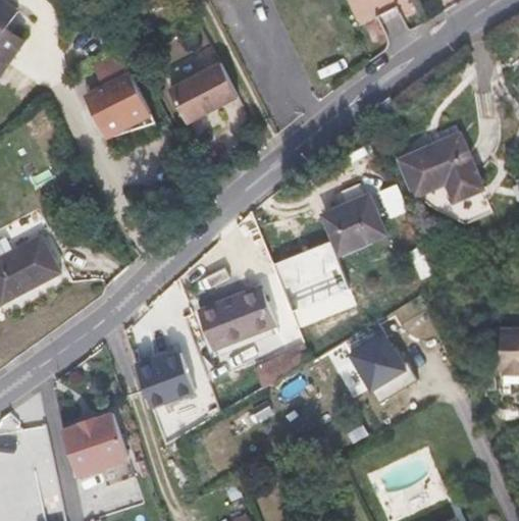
[(1,0),(0,0),(0,76),(24,41),(7,30),(19,11),(1,0)]
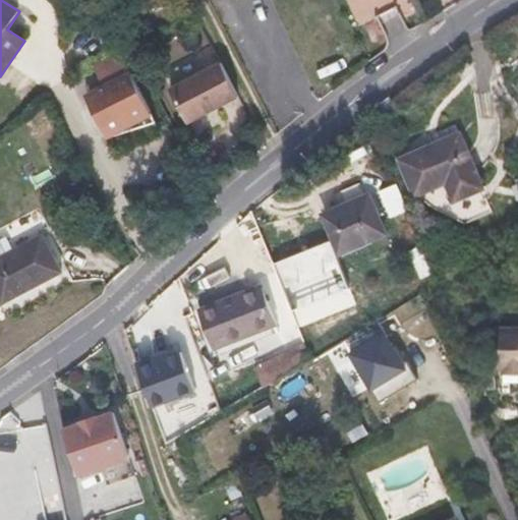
[(118,53),(91,66),(102,90),(97,92),(100,99),(88,105),(105,137),(150,114),(118,53)]
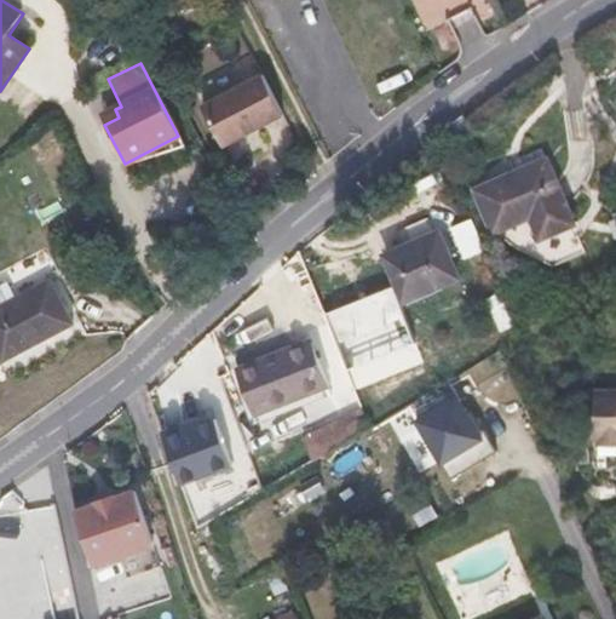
[(263,73),(201,104),(224,148),(285,116),(263,73)]
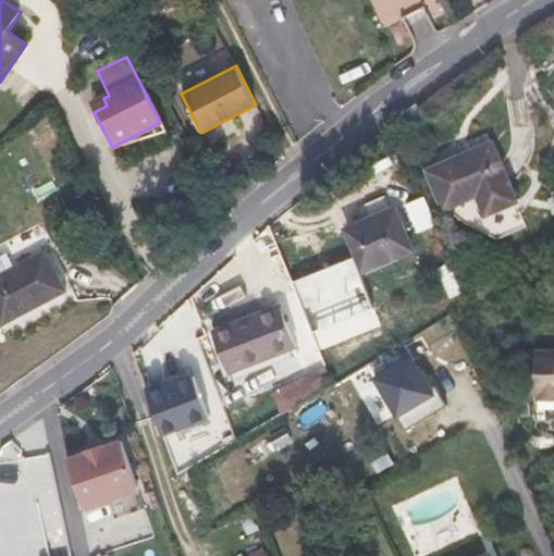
[(489,143),(425,171),(441,210),(475,195),(483,215),(515,201),(489,143)]
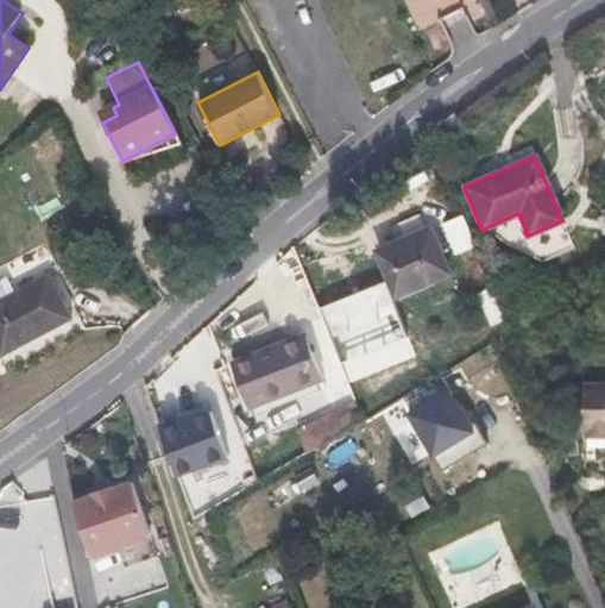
[(428,227),(375,251),(395,298),(448,275),(428,227)]
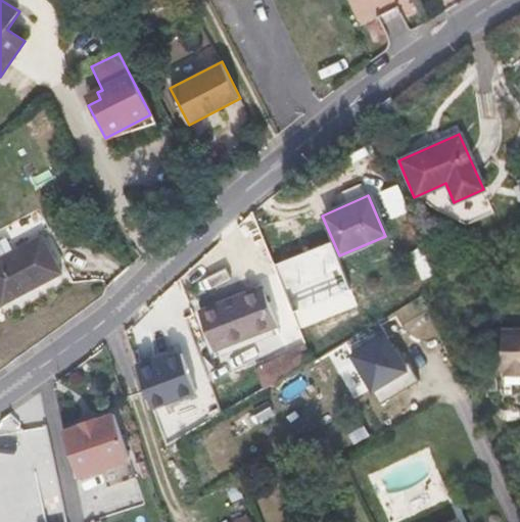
[(0,302),(2,305),(61,273),(40,235),(12,250),(4,237),(0,239),(0,302)]
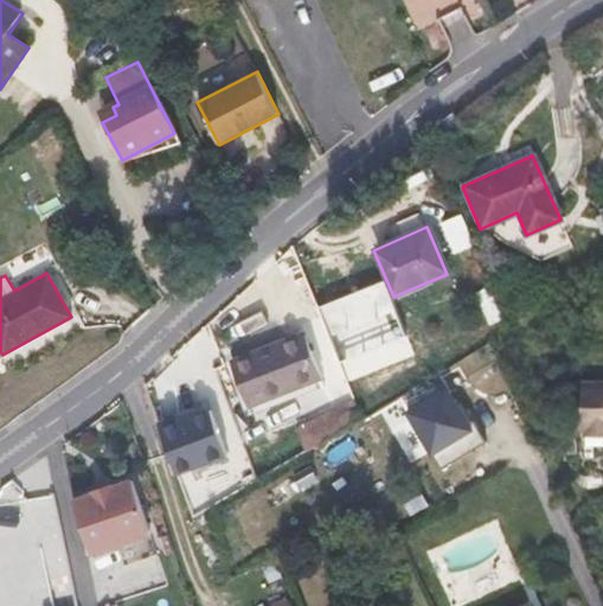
[(302,332),(229,362),(248,407),(320,378),(302,332)]
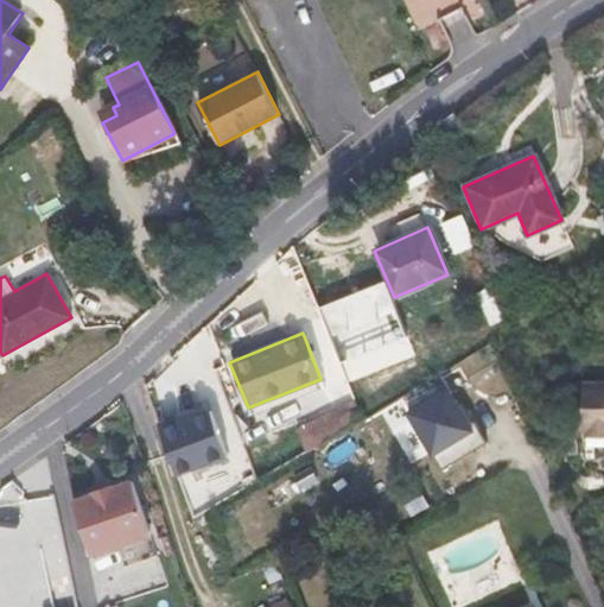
[(603,383),(579,383),(579,438),(601,438),(601,432),(603,432),(603,383)]
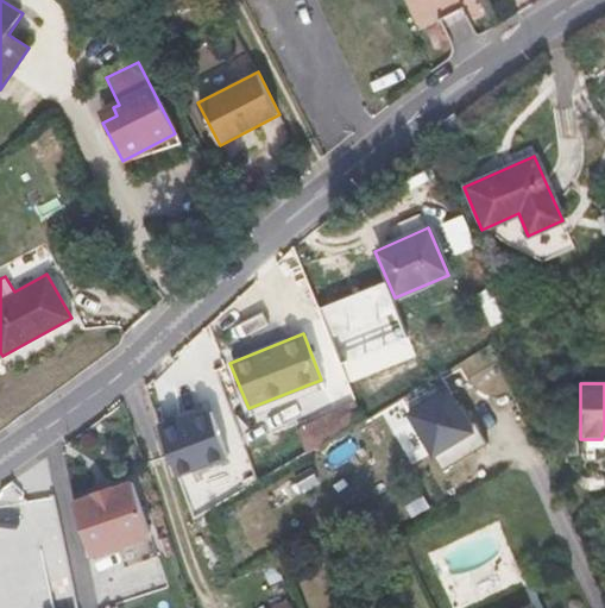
[(455,403),(446,389),(405,413),(440,470),(485,443),(465,411),(460,413),(455,403)]
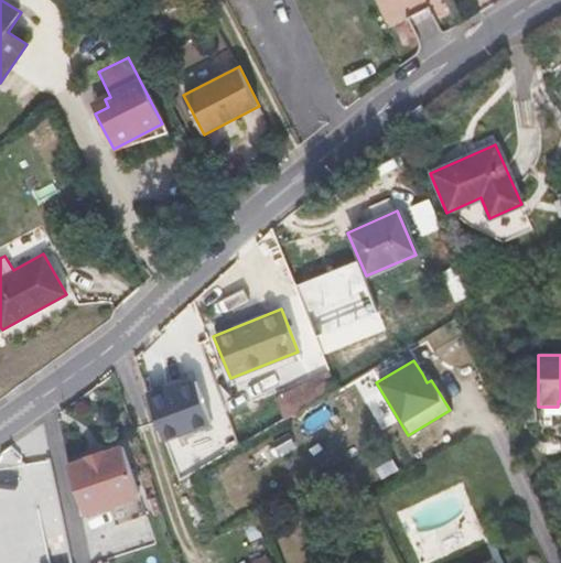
[(330,371),(278,402),(284,419),(336,388),(330,371)]
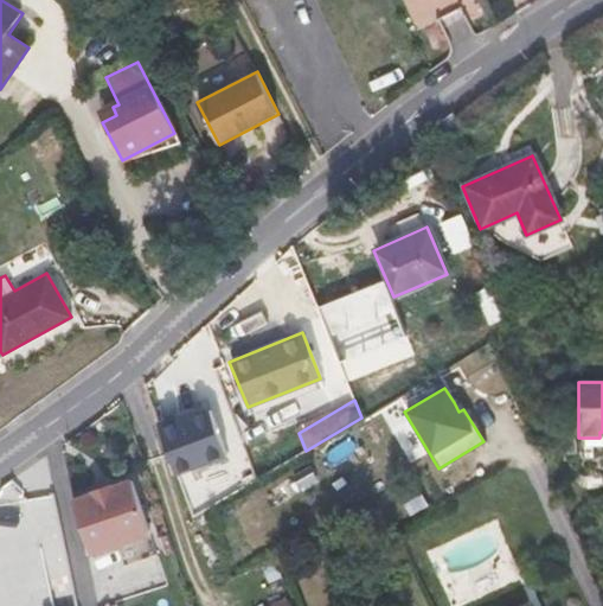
[(175,412),(155,420),(173,471),(223,453),(207,408),(190,415),(179,419),(175,412)]
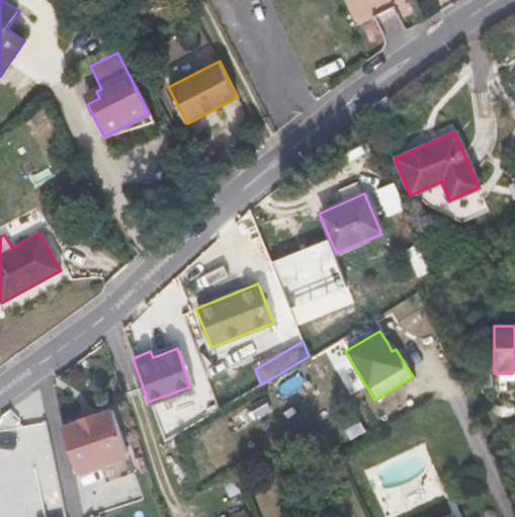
[(162,354),(160,348),(150,351),(153,357),(162,354)]
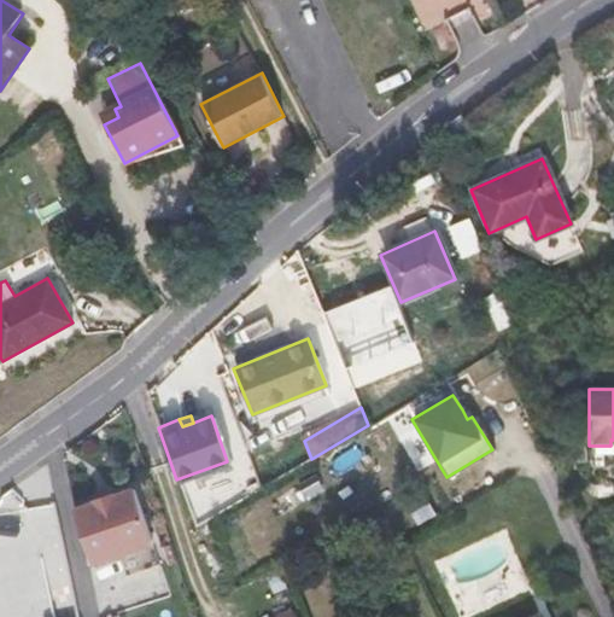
[(91,501),(71,508),(92,566),(118,558),(124,577),(157,565),(151,546),(152,546),(132,488),(112,494),(89,500),(91,501)]
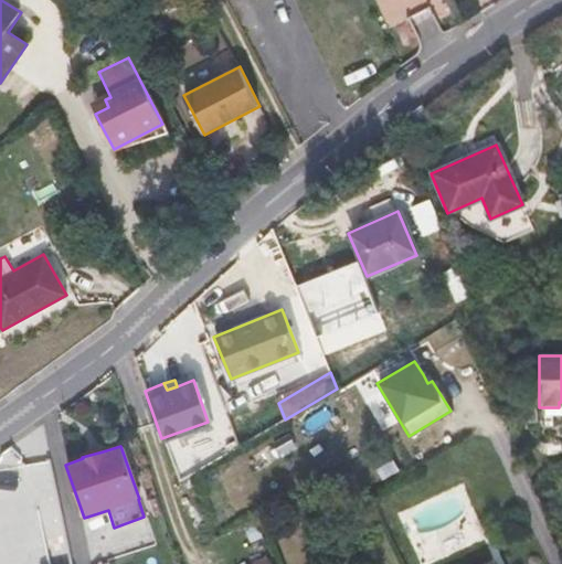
[(384,449),(367,459),(380,481),(398,471),(384,449)]
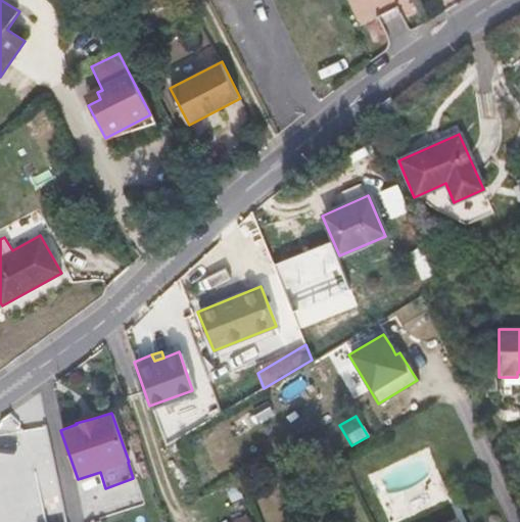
[(234,483),(223,489),(229,504),(241,497),(234,483)]
